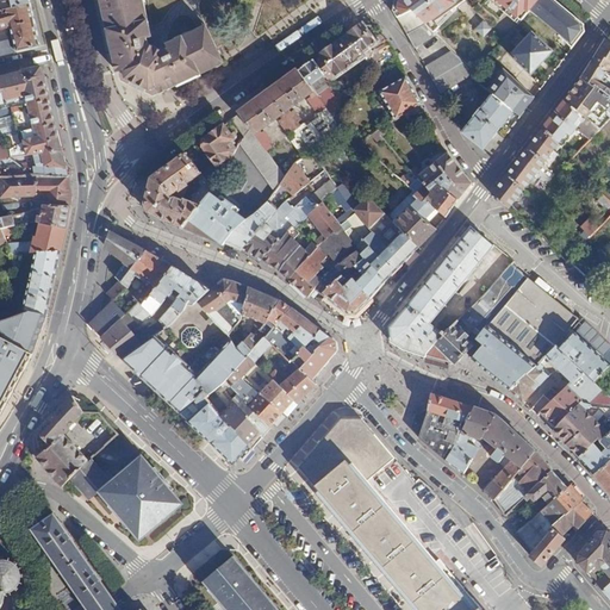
[(0,0),(0,10),(29,2),(27,0),(0,0)]
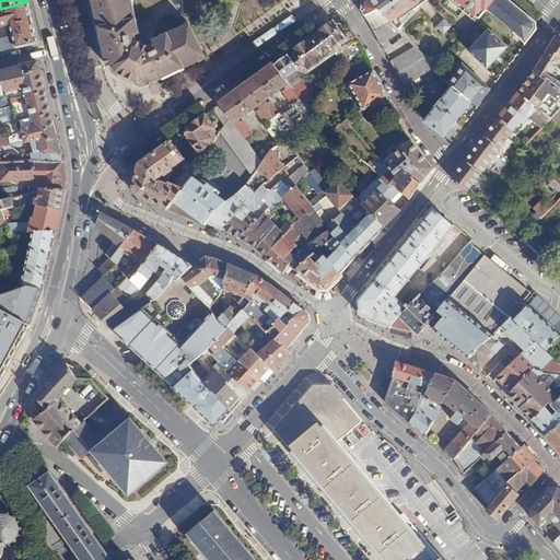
[(95,0),(91,0),(106,68),(112,66),(95,0)]
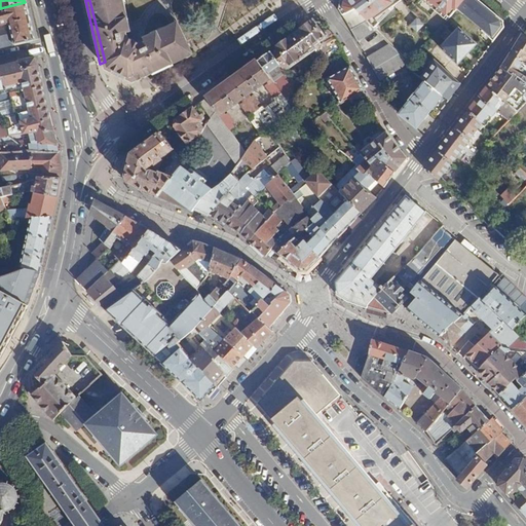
[(89,0),(105,62),(107,68),(111,70),(125,39),(126,37),(125,33),(128,32),(126,24),(120,0),(89,0)]
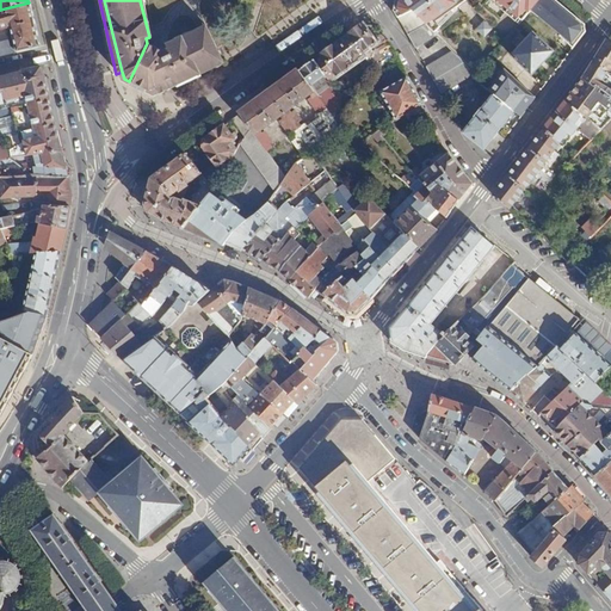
[(394,11),(401,20),(414,12),(436,32),(455,14),(452,12),(463,0),(486,0),(518,25),(528,14),(535,20),(536,19),(560,37),(559,38),(573,48),(585,32),(584,25),(554,0),(396,0),(394,11)]
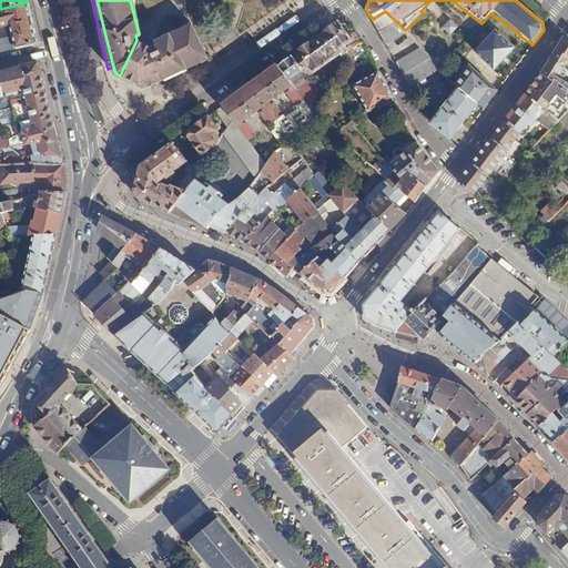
[(0,52),(37,43),(27,2),(0,9),(0,52)]
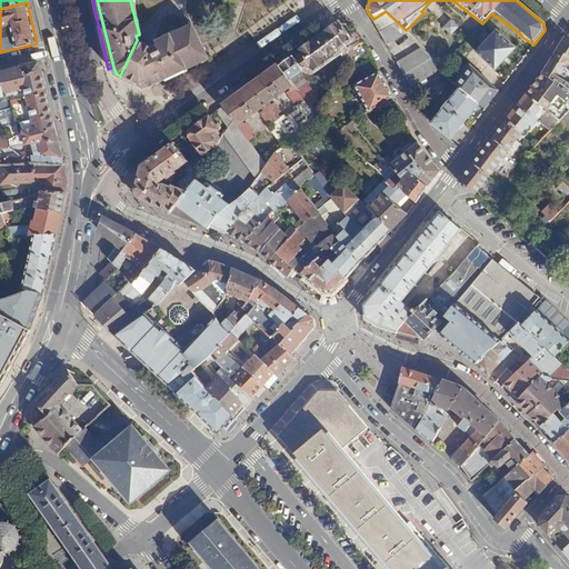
[(371,20),(387,46),(408,33),(406,30),(386,11),(373,19),(371,20)]
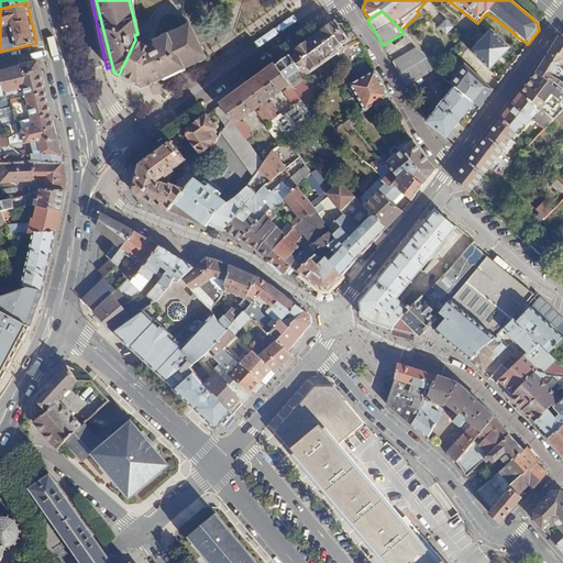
[(446,35),(454,28),(446,19),(439,26),(446,35)]
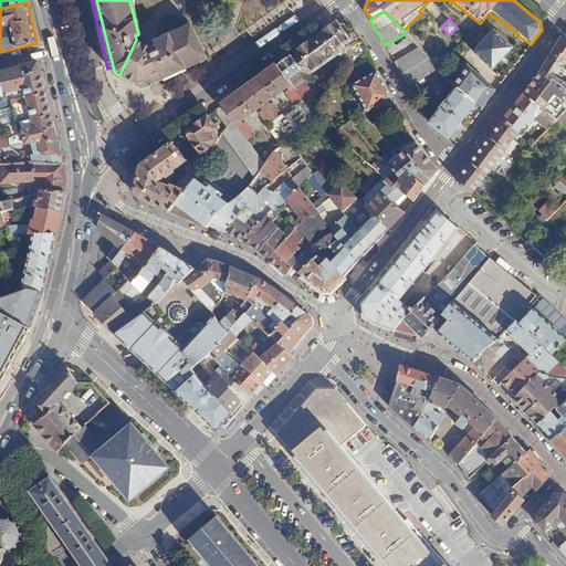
[(186,25),(181,28),(197,55),(144,81),(147,87),(203,60),(206,59),(199,45),(188,23),(186,25)]
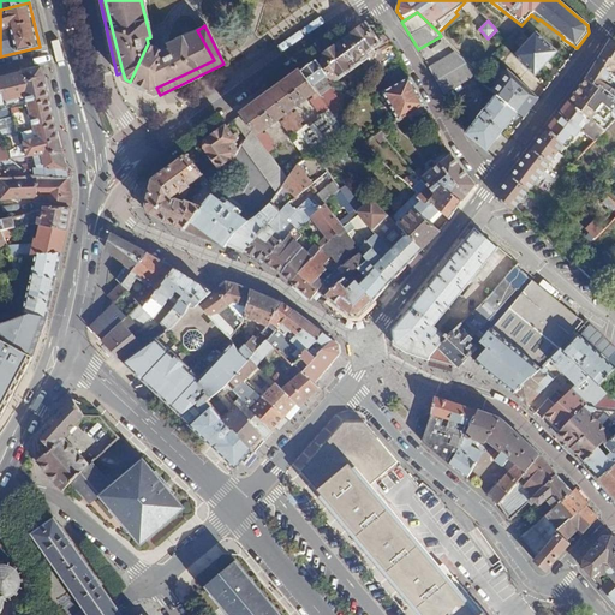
[(365,27),(342,43),(357,63),(358,65),(364,60),(370,69),(380,52),(390,45),(386,36),(375,42),(365,27)]
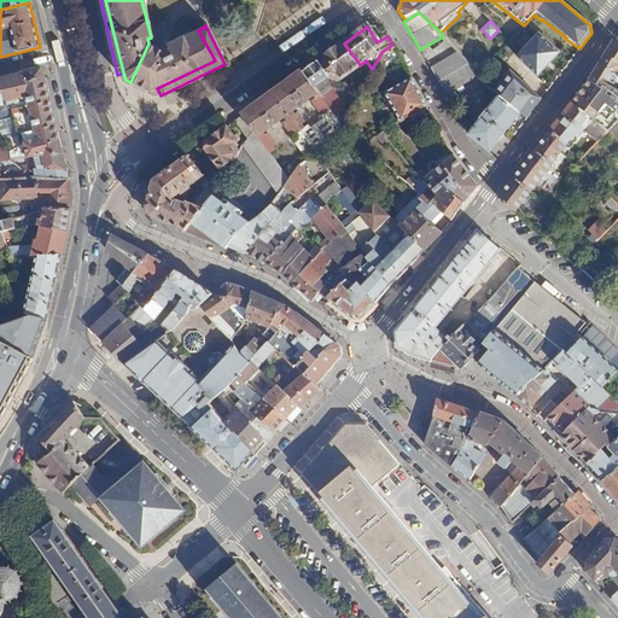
[(163,53),(145,89),(151,92),(157,88),(215,60),(198,30),(165,46),(168,51),(163,53)]
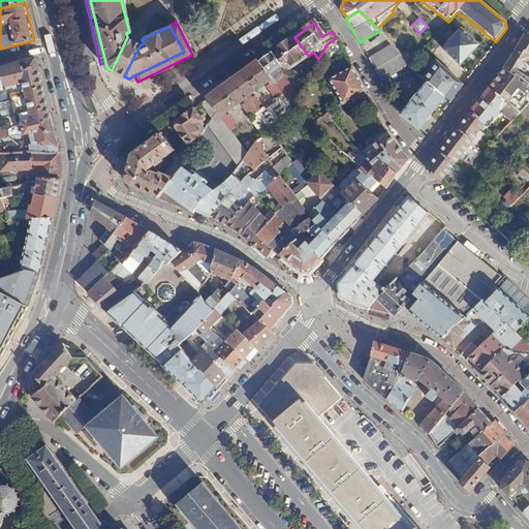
[(441,36),(447,42),(457,32),(450,27),(441,36)]
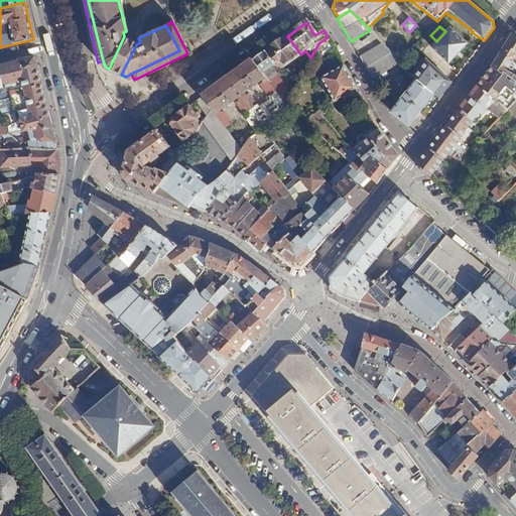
[(464,44),(453,34),(436,54),(447,65),(464,44)]
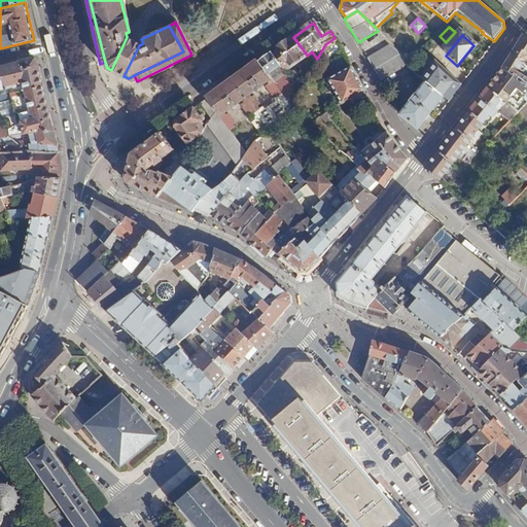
[(526,62),(525,61),(526,58),(526,37),(523,35),(506,63),(503,67),(500,71),(489,86),(487,89),(517,113),(526,103),(526,62)]
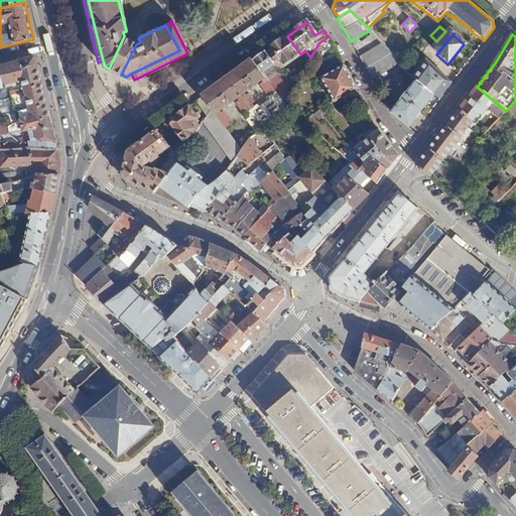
[(287,36),(265,51),(277,68),(284,62),(286,62),(299,52),(287,36)]
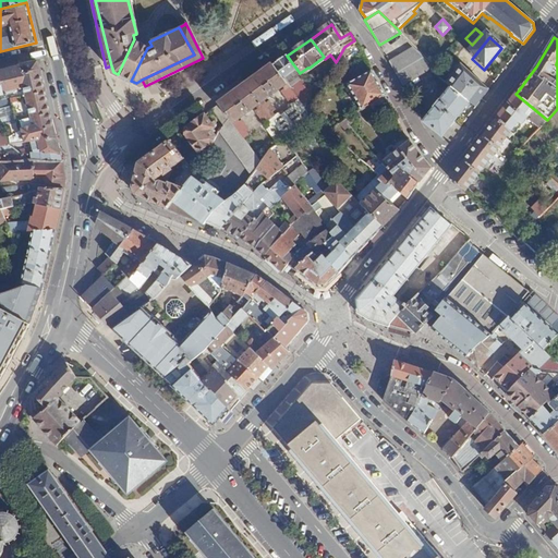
[(362,53),(354,40),(344,47),(336,62),(343,65),(362,53)]
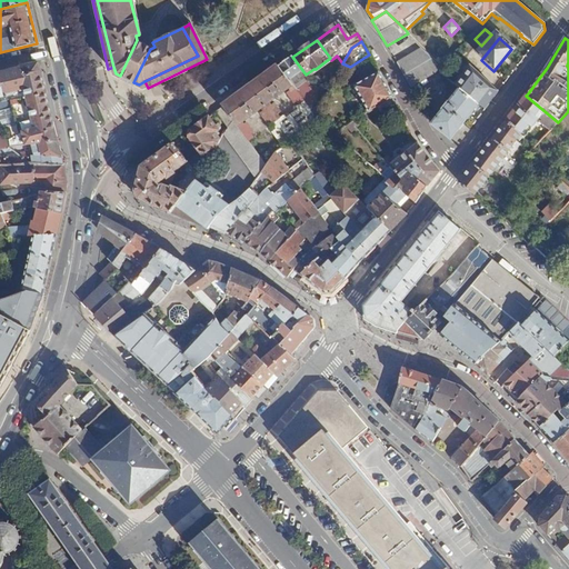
[(422,48),(397,63),(411,89),(442,70),(438,63),(422,48)]
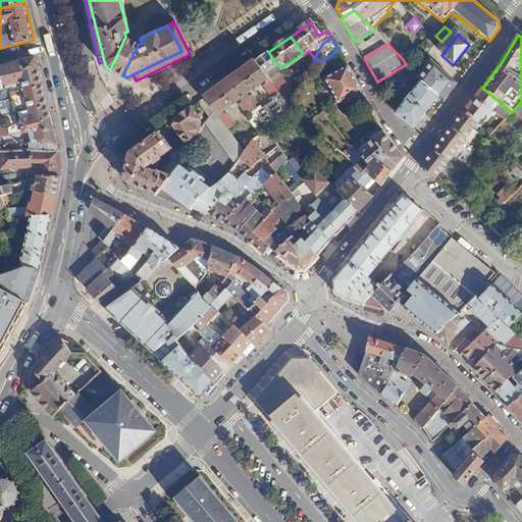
[(268,52),(256,62),(286,104),(296,89),(280,68),(268,52)]
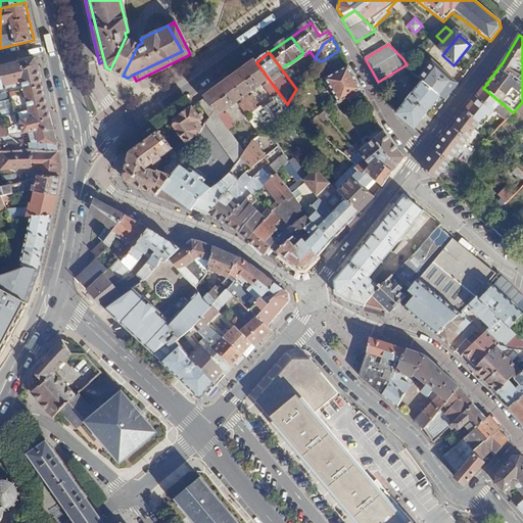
[(34,57),(17,61),(20,72),(37,67),(34,57)]
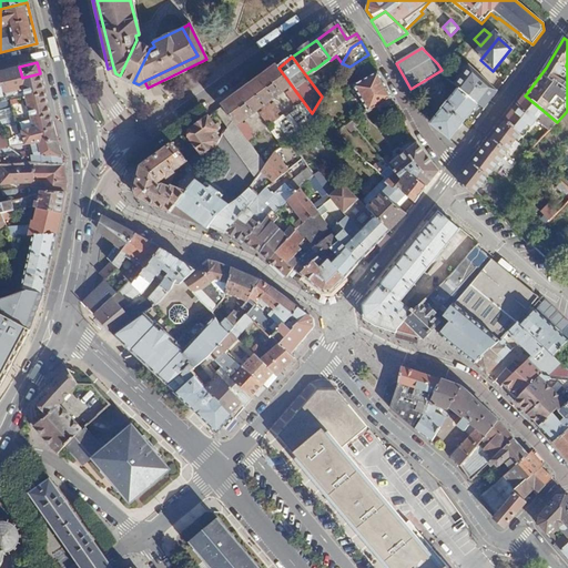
[(22,78),(19,67),(0,71),(0,78),(1,83),(22,78)]
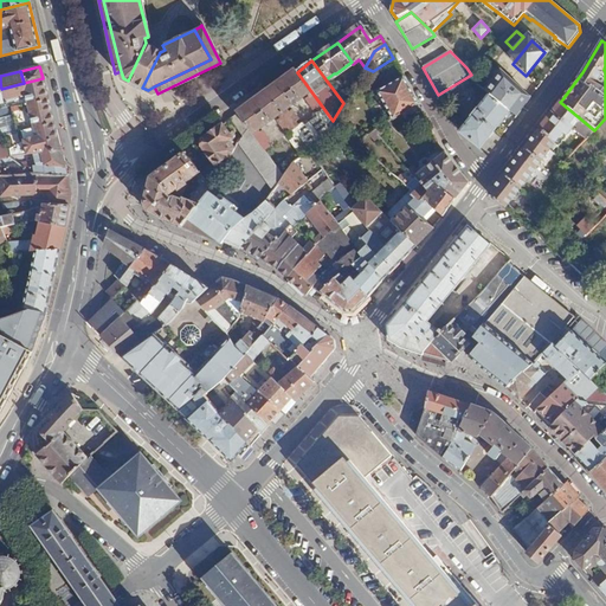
[(529,98),(502,71),(500,73),(497,71),(490,79),(492,82),(484,91),(490,97),(509,113),(515,117),(529,98)]
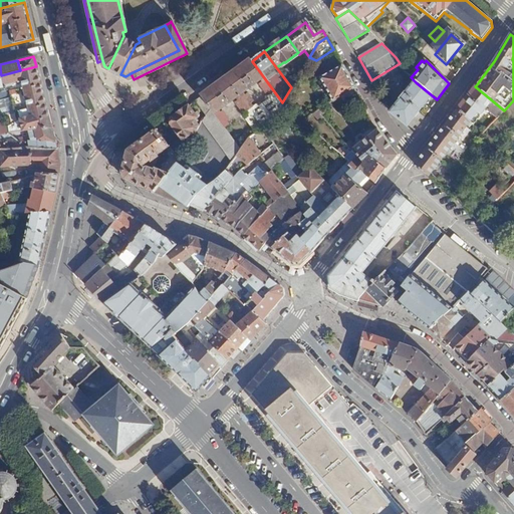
[(252,61),(202,97),(212,109),(226,130),(229,125),(229,120),(225,114),(222,114),(220,111),(237,99),(238,102),(237,107),(243,112),(246,111),(247,113),(255,109),(254,106),(255,101),(249,95),(247,96),(245,92),(262,80),(264,84),(261,86),(261,88),(266,94),(269,94),(270,93),(272,95),(270,97),(272,100),(267,103),(275,112),(267,118),(270,122),(283,112),(279,107),(282,102),(252,61)]
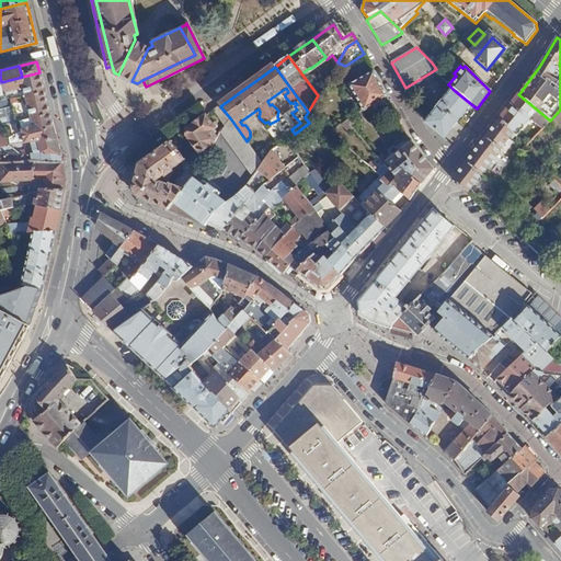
[(24,94),(44,92),(39,72),(22,77),(1,82),(4,93),(8,92),(23,89),(24,94)]
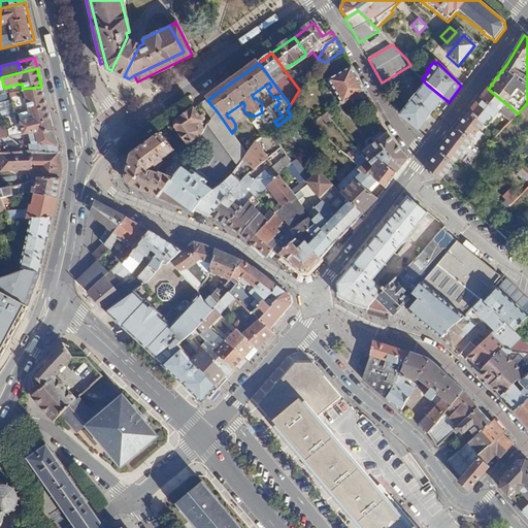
[(352,68),(329,80),(342,103),(349,100),(364,91),(352,68)]
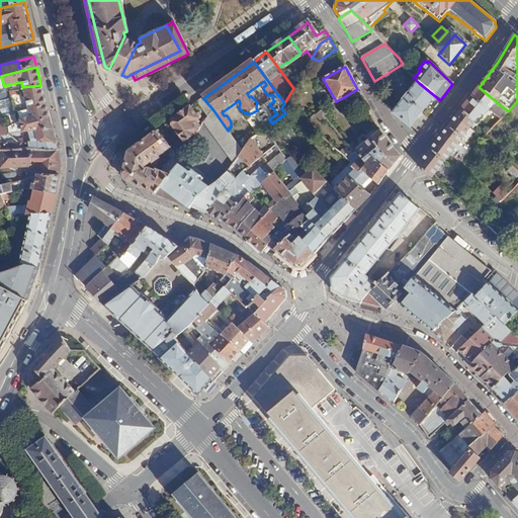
[(419,83),(394,113),(410,126),(422,111),(435,96),(419,83)]
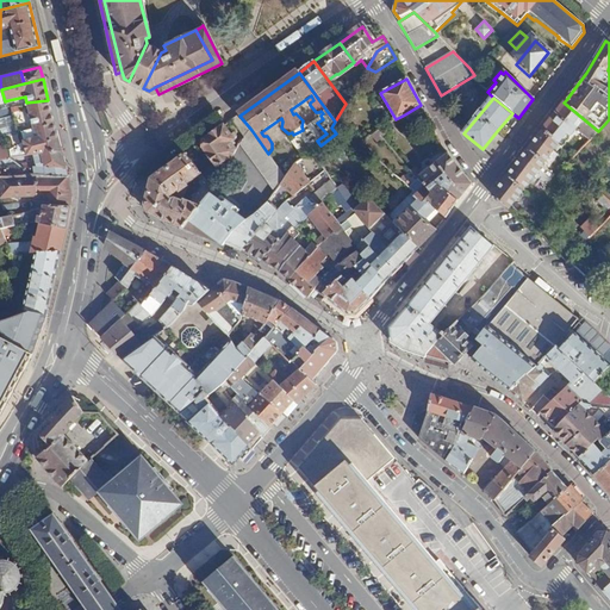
[(37,137),(56,131),(50,107),(48,100),(26,103),(10,107),(11,114),(0,117),(0,137),(22,132),(35,129),(37,137)]
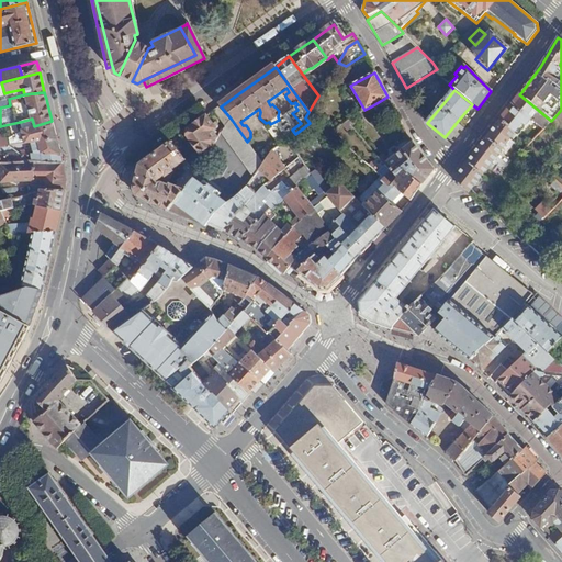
[(551,121),(519,94),(509,105),(498,119),(502,122),(501,133),(508,141),(509,142),(515,135),(516,136),(531,116),(535,119),(534,121),(543,130),(551,121)]
